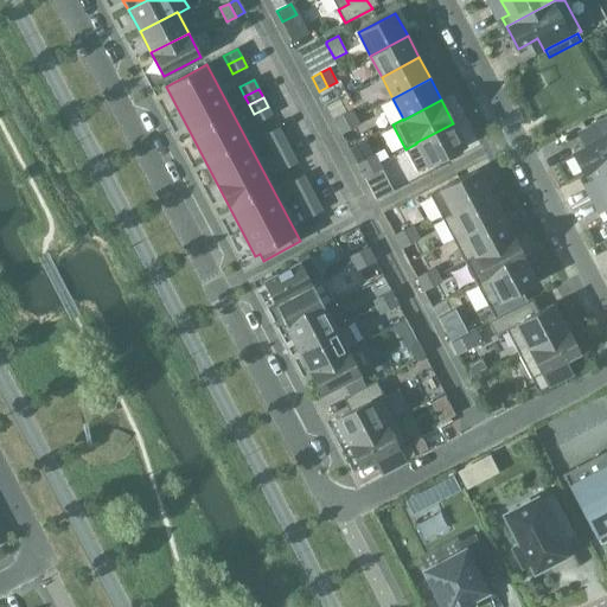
[(268,107),(254,114),(259,122),(273,115),(268,107)]
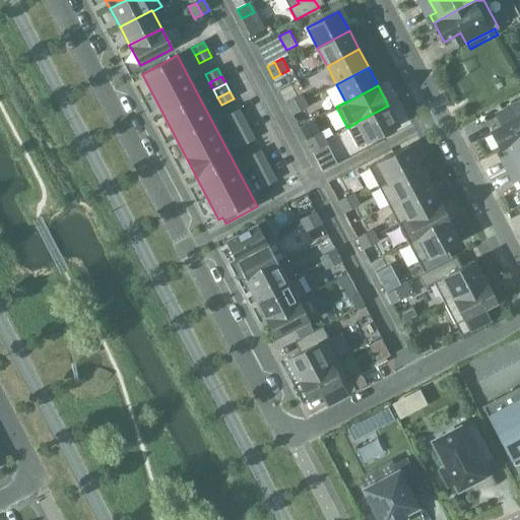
[(308,107),(302,95),(294,100),(301,111),(308,107)]
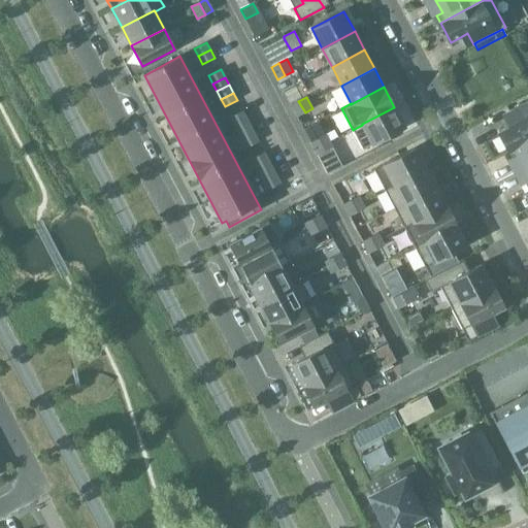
[(305,112),(298,101),(291,104),(297,117),(305,112)]
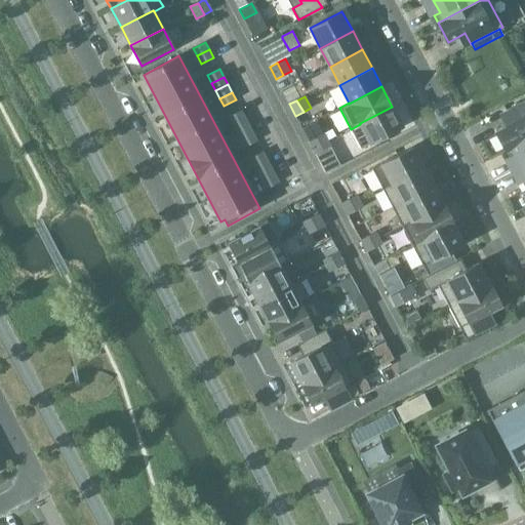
[(506,151),(524,139),(524,102),(506,112),(512,123),(495,131),(506,151)]
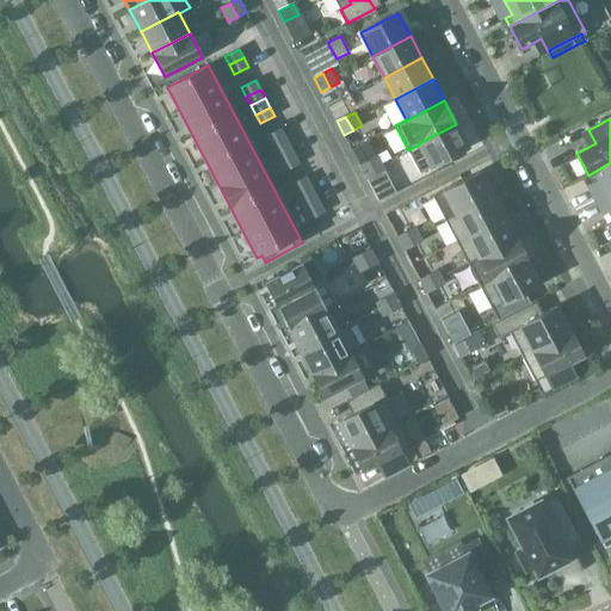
[(419,143),(419,144),(431,167),(469,148),(456,124),(419,143)]
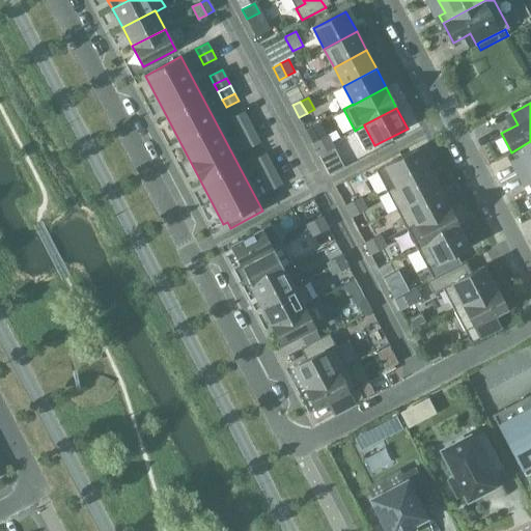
[(235,126),(248,119),(244,112),(231,118),(235,126)]
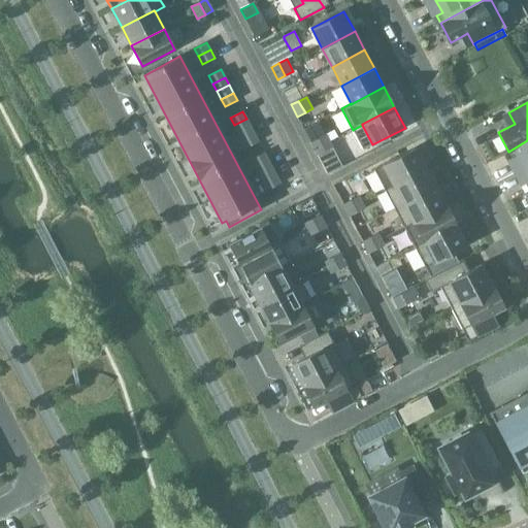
[(238,133),(251,127),(246,119),(234,125),(238,133)]
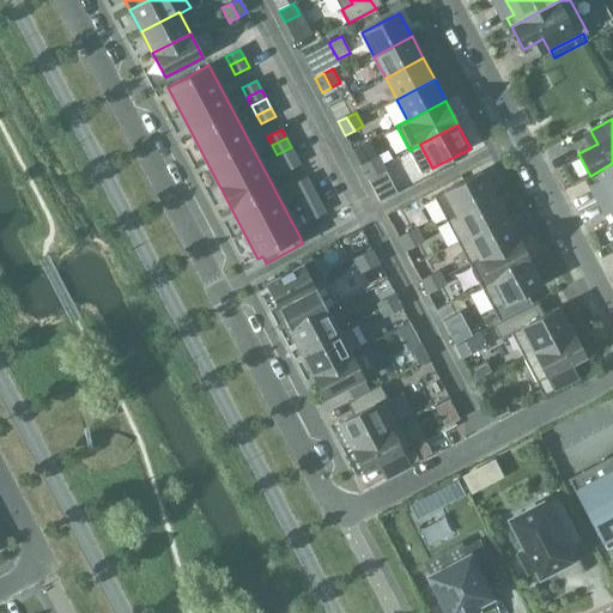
[(281,163),(296,156),(291,147),(277,155),(281,163)]
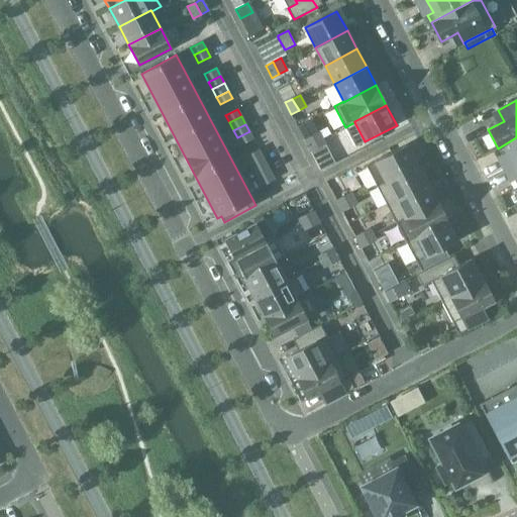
[(327,128),(319,132),(322,138),(330,133),(327,128)]
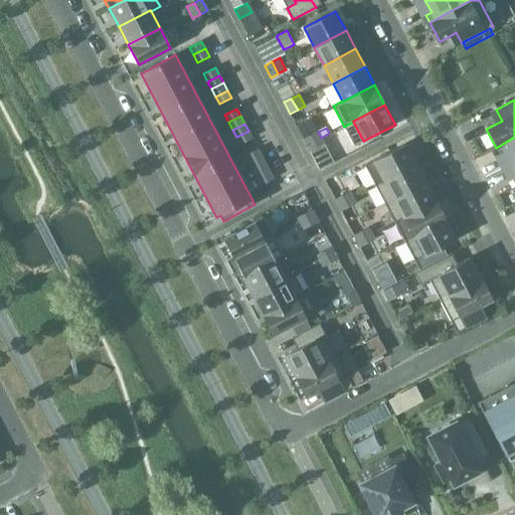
[(248,131),(236,137),(240,145),(252,138),(248,131)]
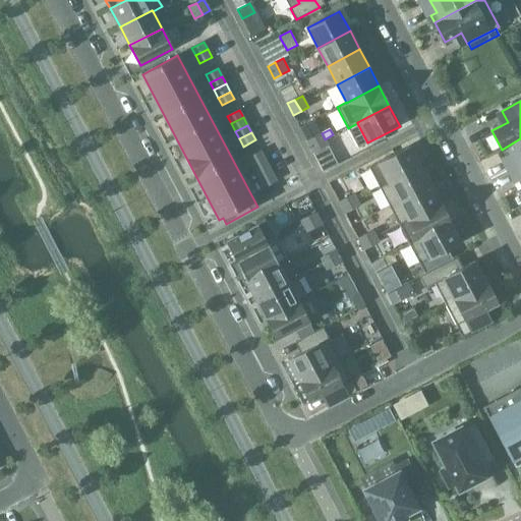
[(325,139),(322,133),(314,137),(321,149),(329,146),(325,139)]
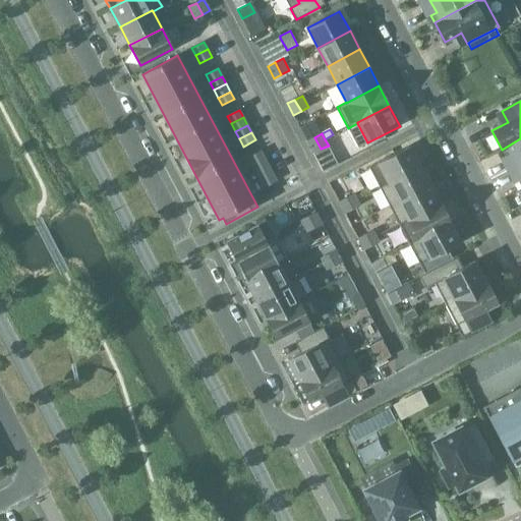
[(321,149),(314,137),(307,141),(313,153),(321,149)]
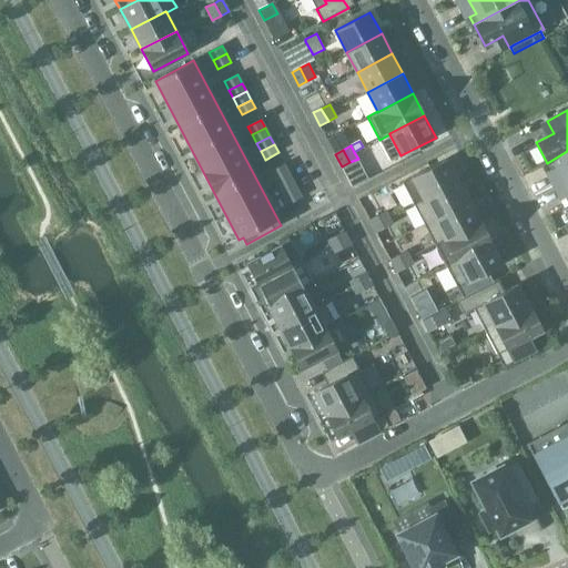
[(567,151),(547,163),(550,171),(557,168),(564,181),(567,179),(567,151)]
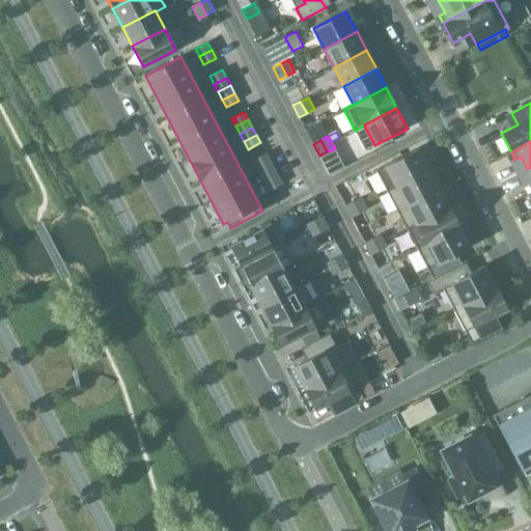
[(418,148),(376,170),(387,191),(428,169),(418,148)]
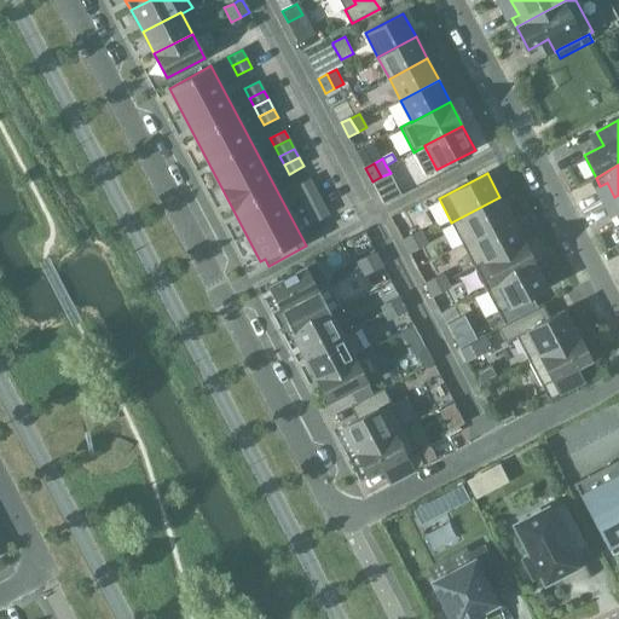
[(300,196),(314,187),(310,179),(295,186),(300,196)]
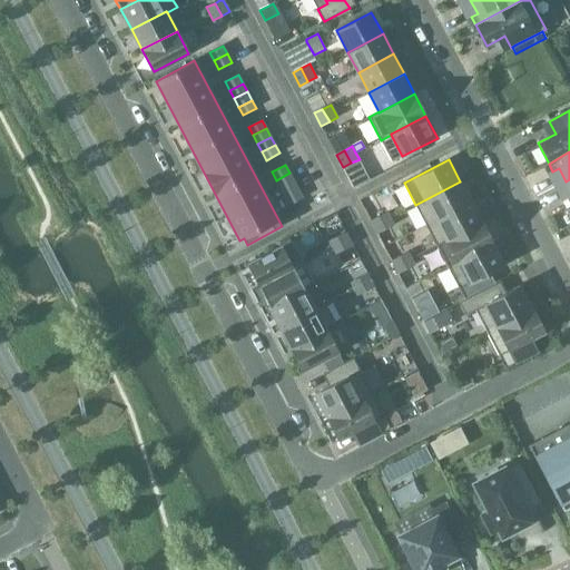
[(281,188),(294,182),(290,173),(276,180),(281,188)]
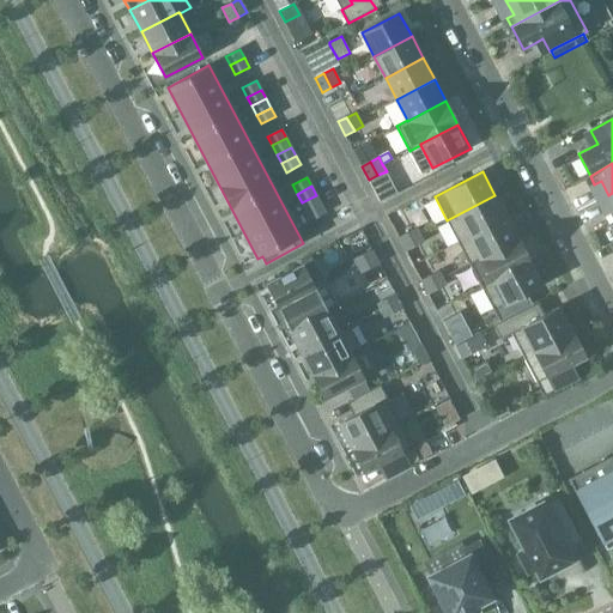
[(307,211),(321,204),(316,195),(302,202),(307,211)]
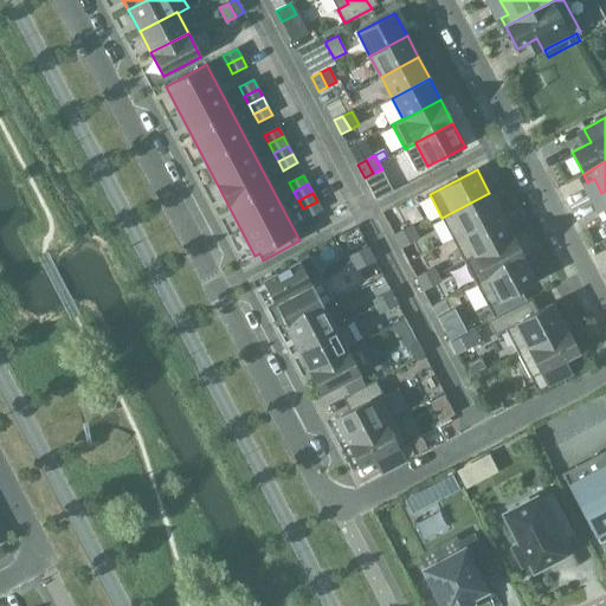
[(442,218),(453,239),(501,214),(489,193),(442,218)]
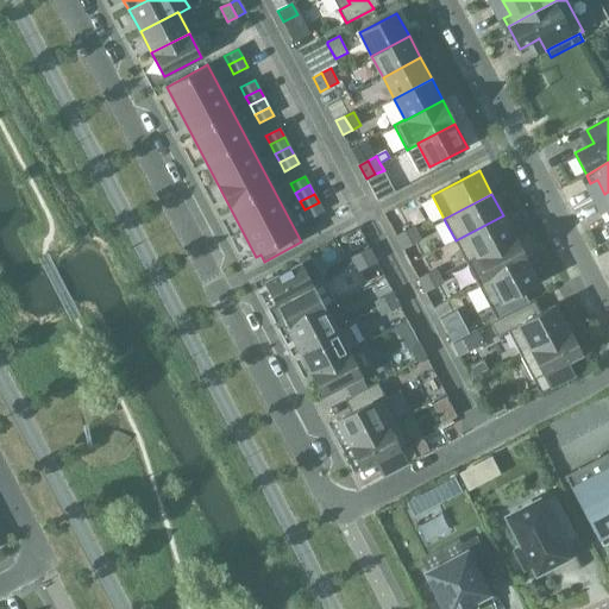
[(319,202),(305,209),(309,219),(324,212),(319,202)]
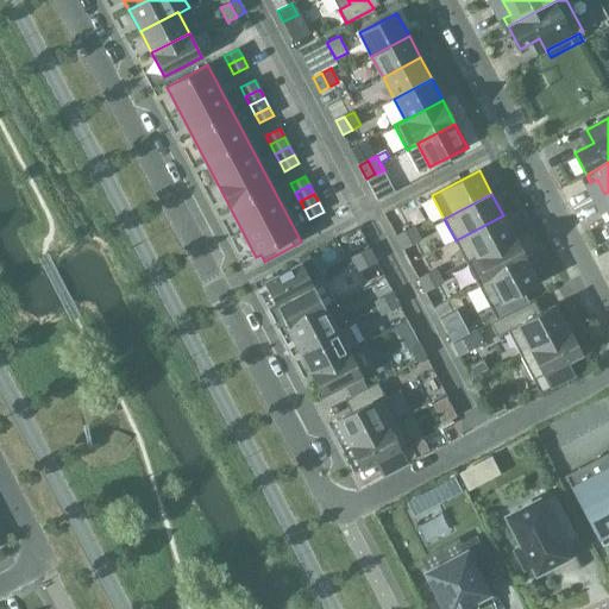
[(456,240),(466,263),(477,257),(477,256),(514,237),(503,215),(456,240)]
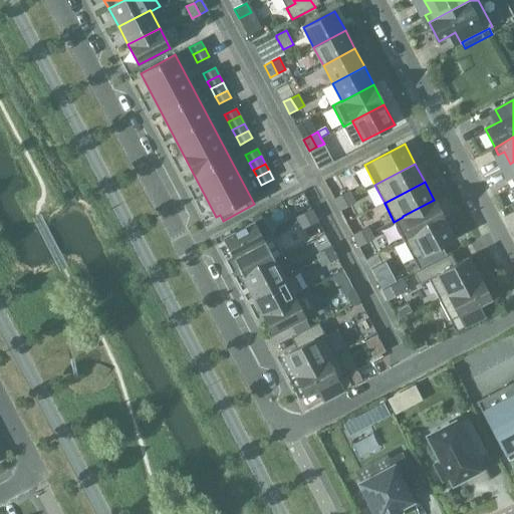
[(355,203),(349,191),(341,195),(347,207),(355,203)]
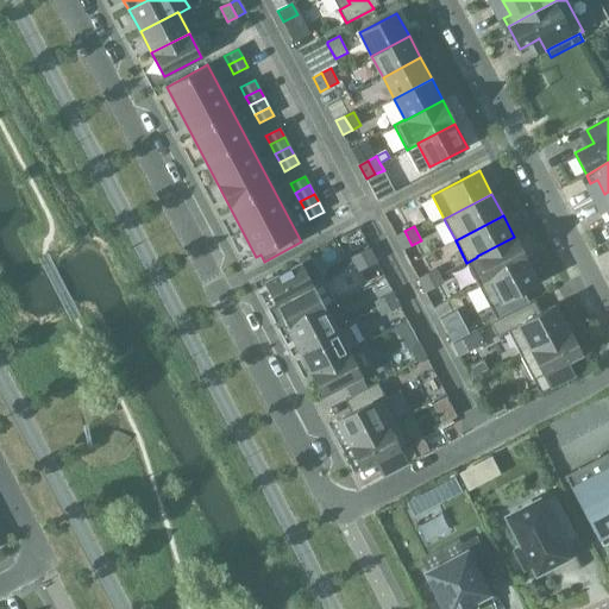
[(412,245),(405,231),(396,236),(403,250),(412,245)]
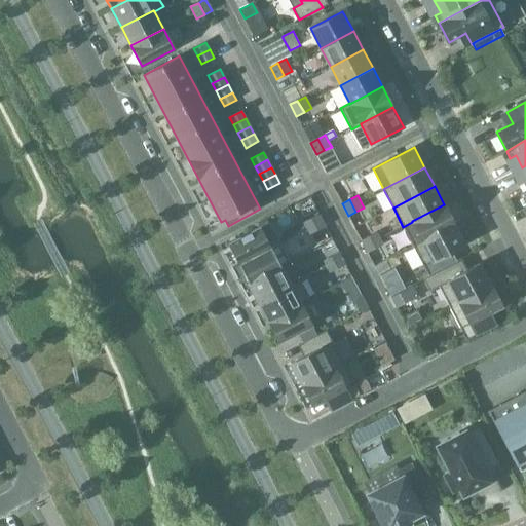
[(422,241),(454,224),(444,204),(412,221),(412,222),(422,240),(422,241)]
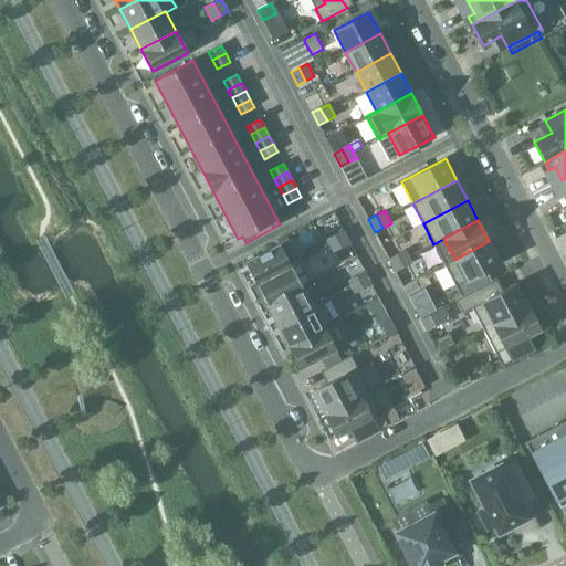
[(335,234),(342,248),(349,243),(343,230),(335,234)]
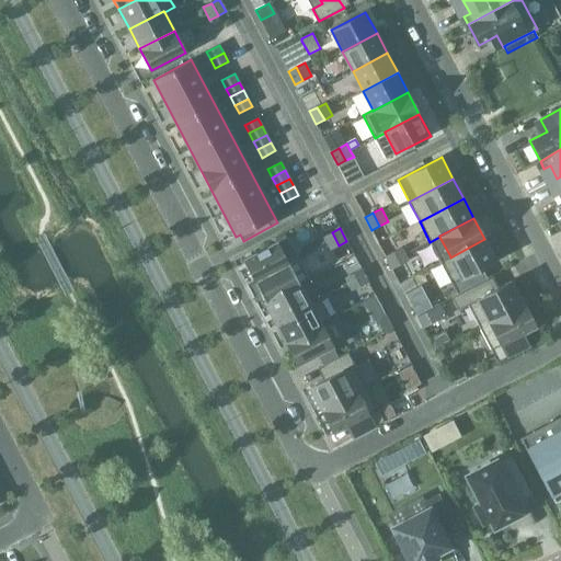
[(339,245),(332,232),(323,237),(331,250),(339,245)]
